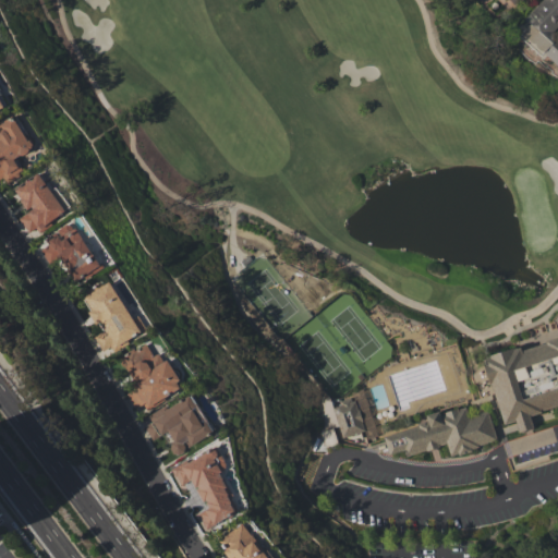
[(557,64),(557,34),(555,32),(557,27),(557,0),(542,0),(517,32),(557,64)]
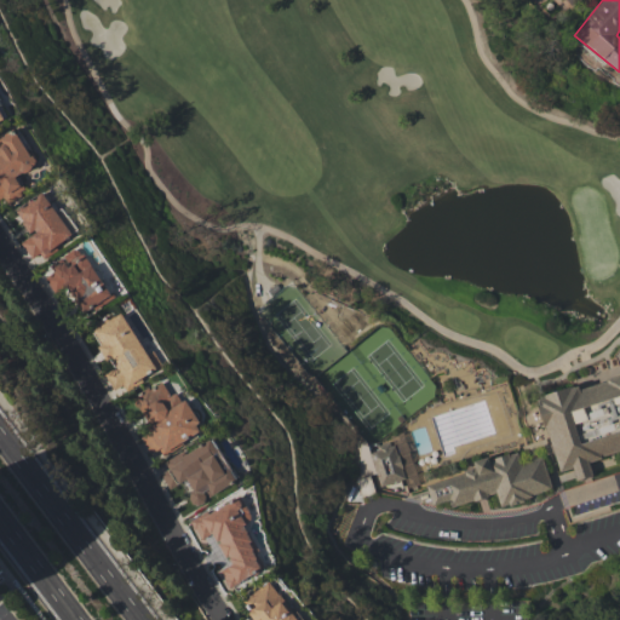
[(34,167),(18,131),(0,138),(0,201),(26,191),(18,174),(34,167)]
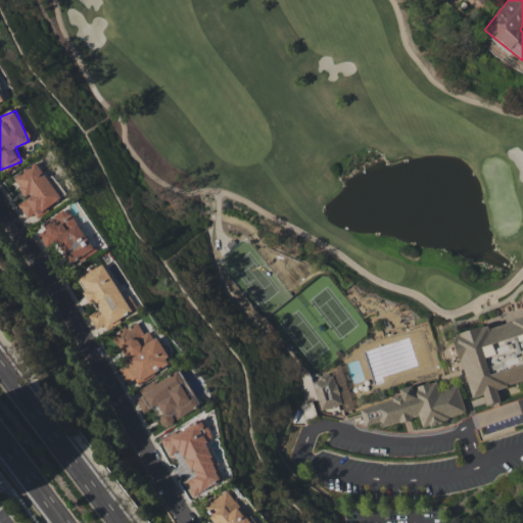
[(13,177),(28,198),(17,204),(28,220),(60,198),(37,161),(13,177)]
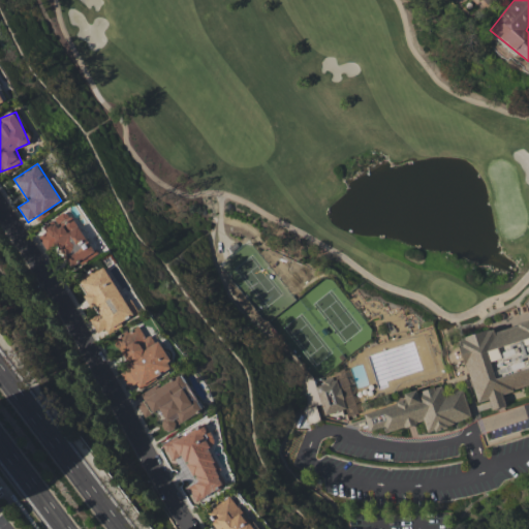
[(70,211),(35,231),(47,250),(57,244),(71,269),(96,253),(70,211)]
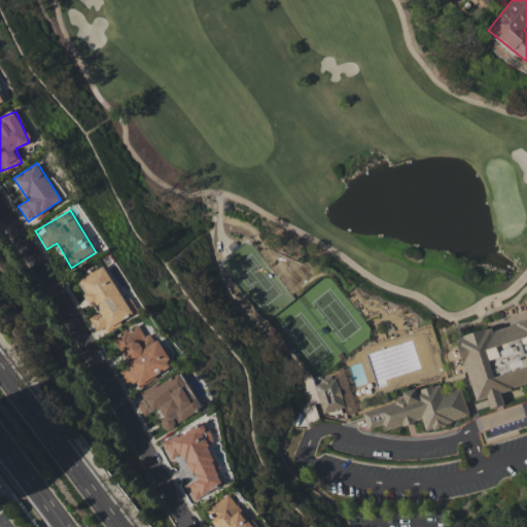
[(125,301),(104,266),(78,280),(97,313),(89,317),(97,331),(105,326),(107,329),(138,312),(131,297),(125,301)]
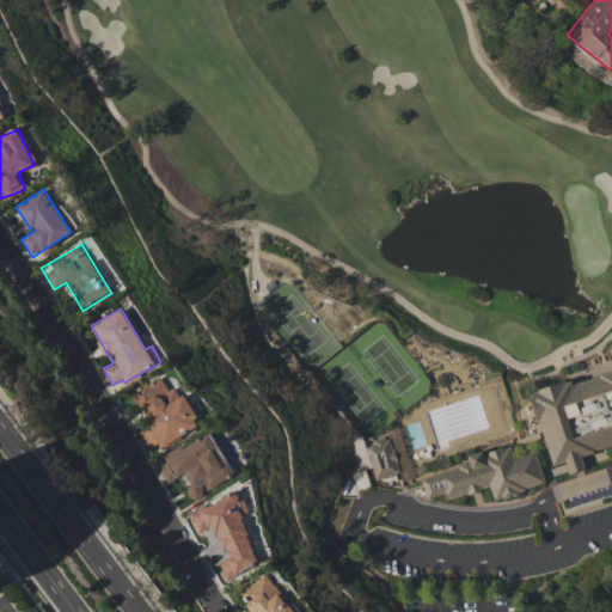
[(527,395),(555,464),(564,460),(569,473),(585,467),(581,458),(611,445),(611,368),(573,384),(570,377),(527,395)]
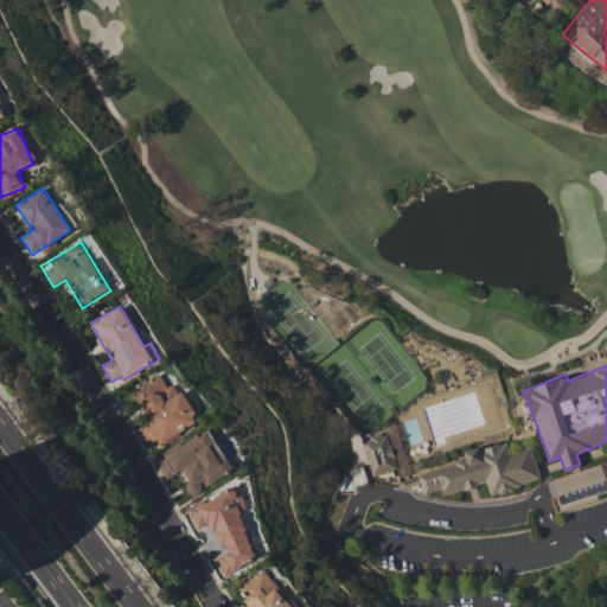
[(147,445),(158,439),(161,443),(199,422),(176,382),(167,388),(159,372),(132,388),(149,419),(136,427),(147,445)]
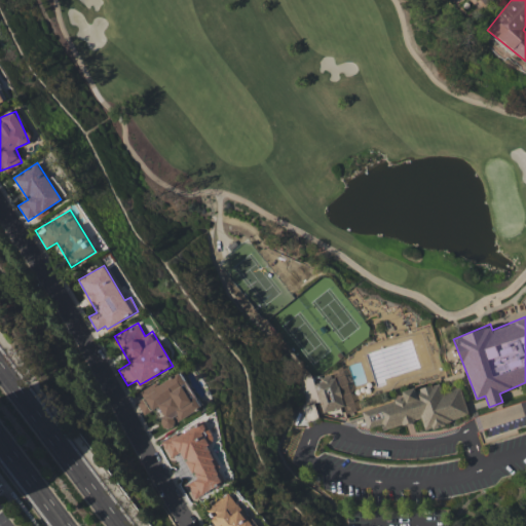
[(144,414),(156,408),(166,426),(200,409),(182,371),(141,391),(143,398),(137,401),(144,414)]
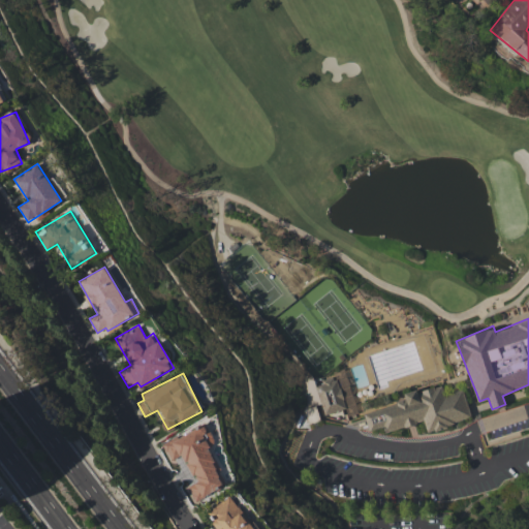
[(364,412),(368,430),(383,426),(384,432),(424,421),(427,431),(471,417),(463,389),(444,394),(441,383),(404,394),(406,400),(364,412)]
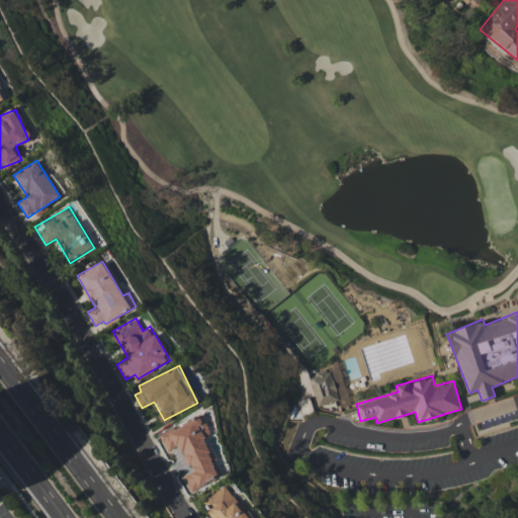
[(303,415),(314,411),(309,398),(297,402),(303,415)]
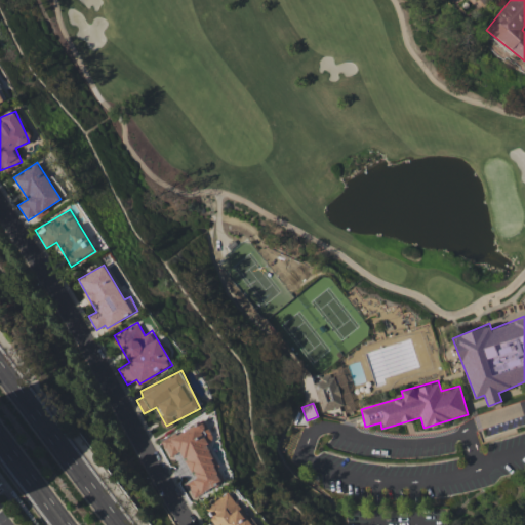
[(193,496),(224,482),(216,467),(217,466),(207,443),(213,441),(205,420),(162,440),(169,456),(182,450),(194,479),(186,482),(193,496)]
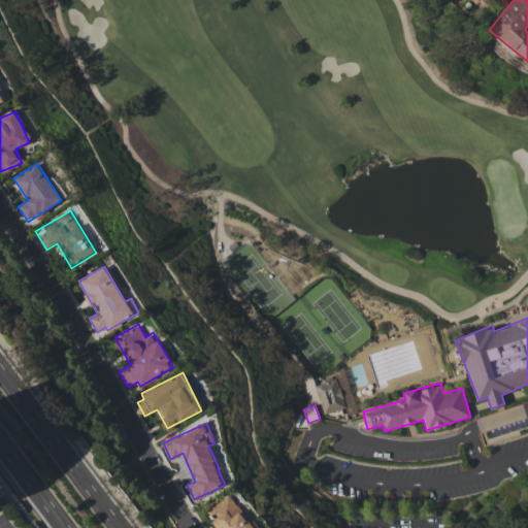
[(253,527),(230,495),(206,512),(218,527),(253,527)]
